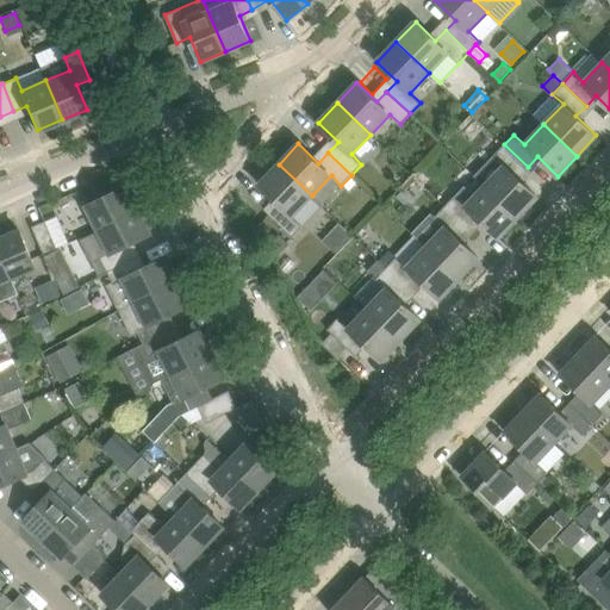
[(504,144),(493,155),(474,175),(485,185),(518,217),(537,197),(517,178),(528,167),(504,144)]
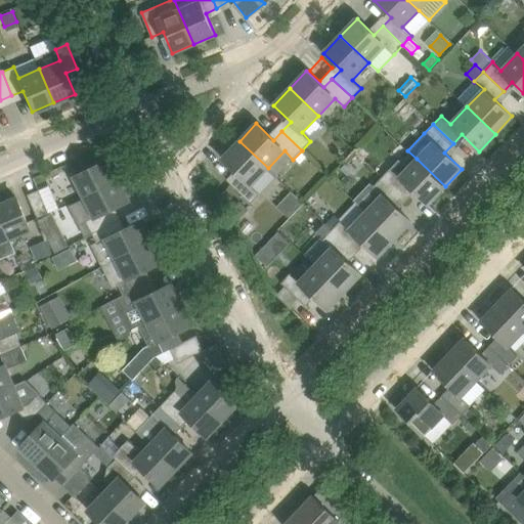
[(268,168),(239,141),(223,159),(239,175),(231,184),(251,203),(260,193),(276,176),(268,168)]
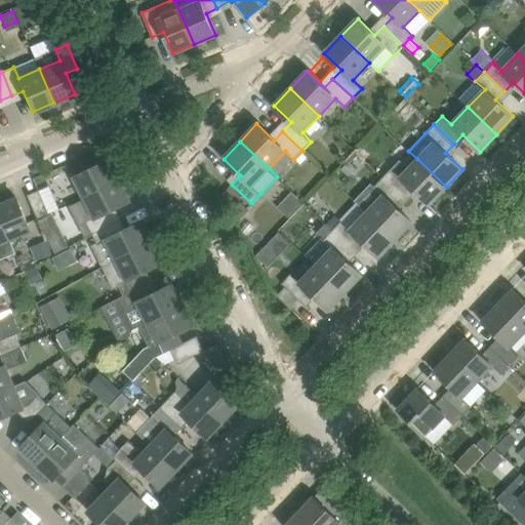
[(446,187),(417,159),(401,176),(392,168),(384,177),(403,196),(412,188),(430,204),(446,187)]
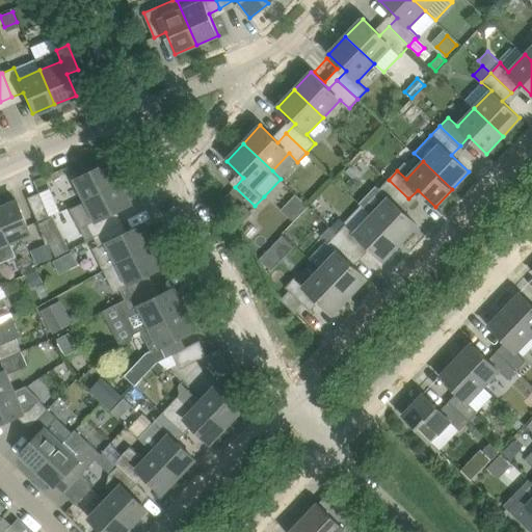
[(87,200),(121,183),(118,179),(122,177),(115,164),(112,166),(110,162),(77,179),(87,200)]
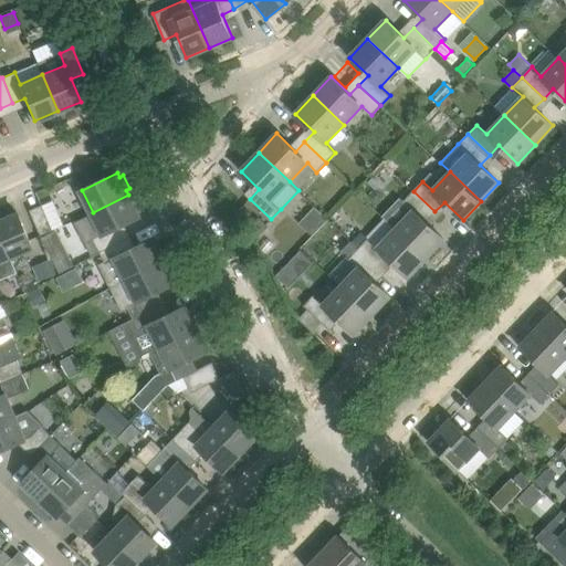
[(77,176),(69,179),(72,187),(81,184),(77,176)]
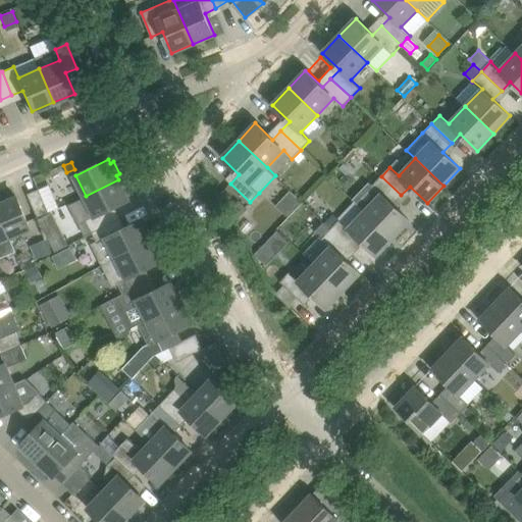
[(393,204),(401,195),(381,176),(372,186),(381,194),(365,211),(394,238),(410,220),(393,204)]
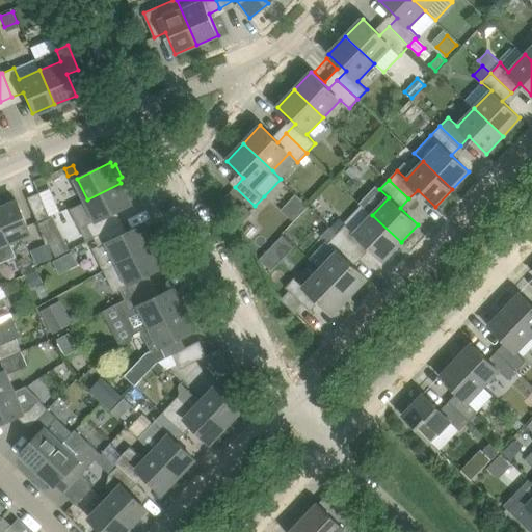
[(87,224),(94,236),(123,221),(117,210),(131,204),(129,200),(132,197),(126,185),(123,187),(121,183),(87,200),(97,219),(87,224)]
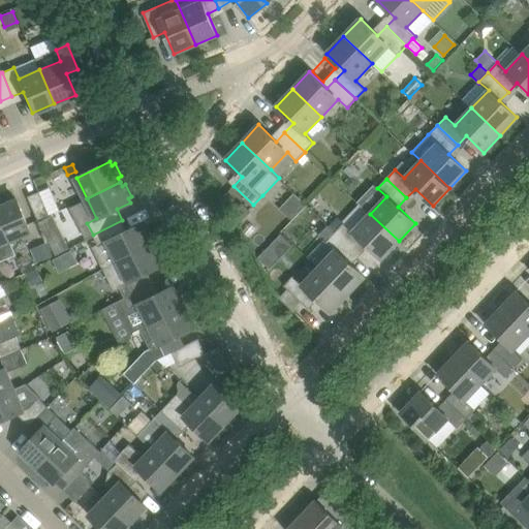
[(50,215),(39,191),(28,196),(38,220),(50,215)]
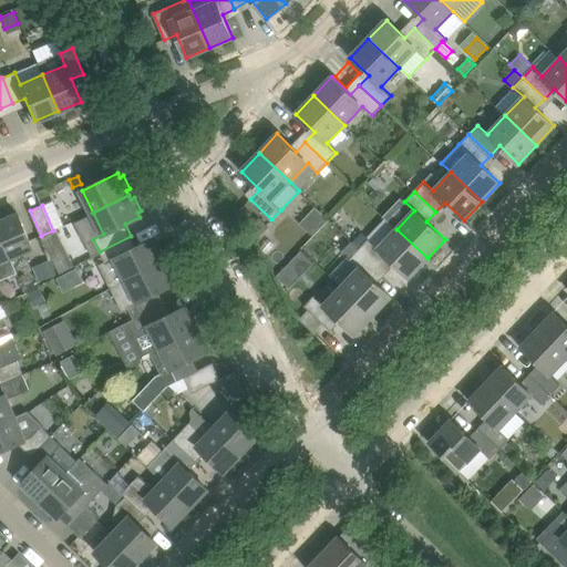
[(19,214),(0,222),(0,233),(10,257),(33,247),(19,214)]
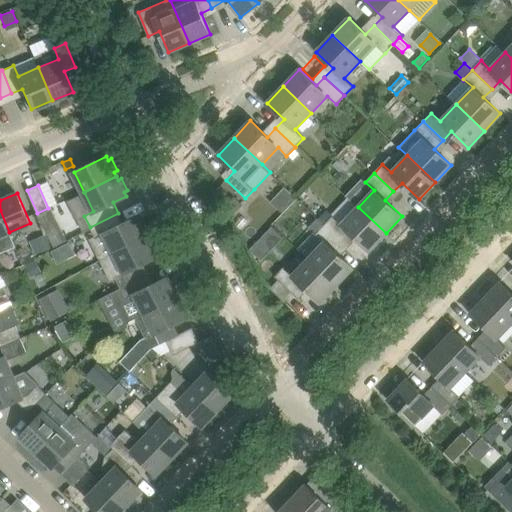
[(231,200),(228,203),(237,211),(243,205),(234,197),(231,200)]
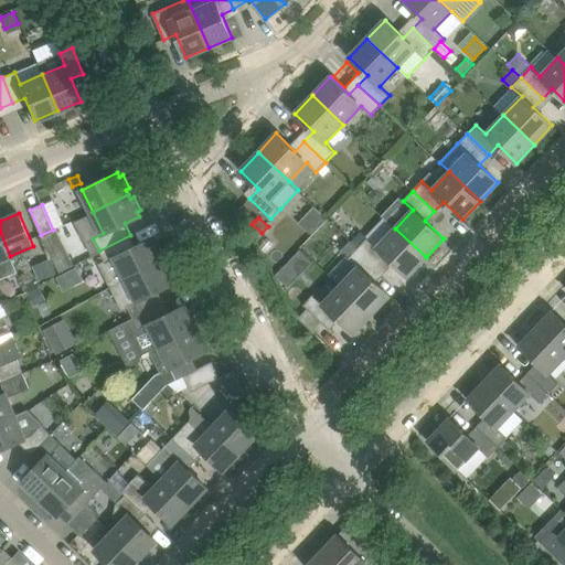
[(407,277),(426,257),(395,228),(376,247),(368,237),(358,247),(380,268),(388,258),(407,277)]
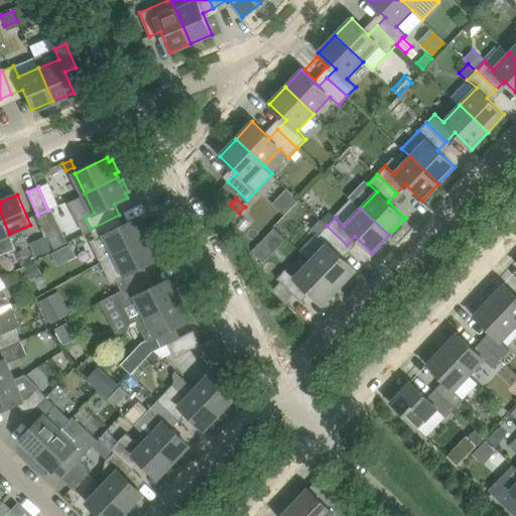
[(9,234),(0,212),(0,255),(15,249),(9,234)]
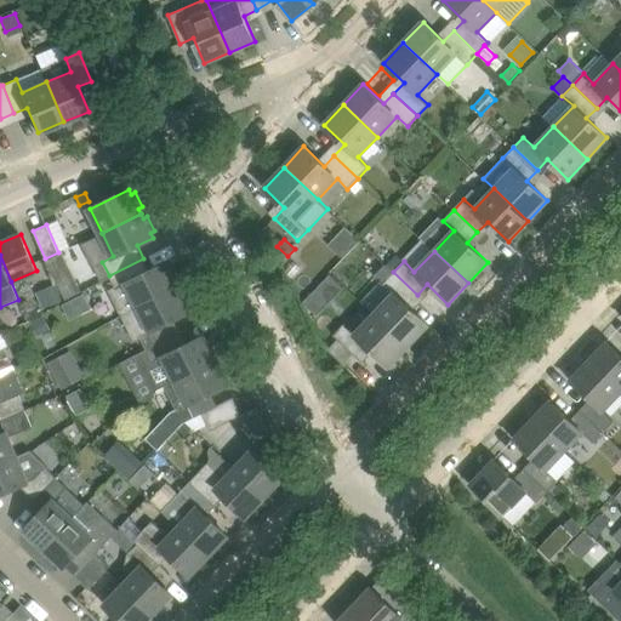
[(109,290),(121,315),(138,307),(178,286),(176,283),(178,280),(171,266),(167,267),(165,262),(149,271),(143,258),(109,275),(114,286),(109,290)]
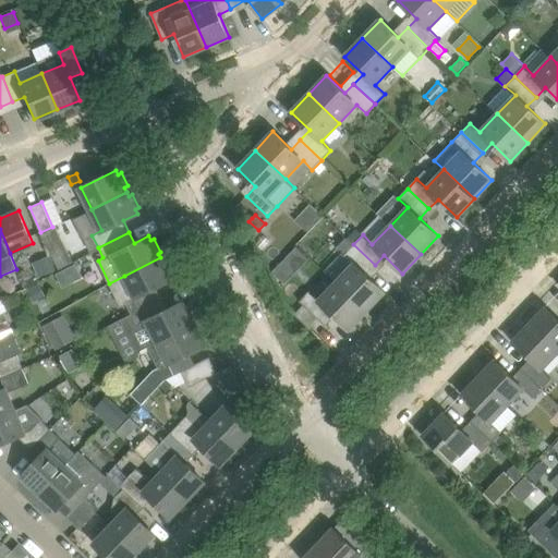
[(366,275),(375,265),(353,244),(344,254),(353,264),(336,281),(366,311),(385,292),(366,275)]
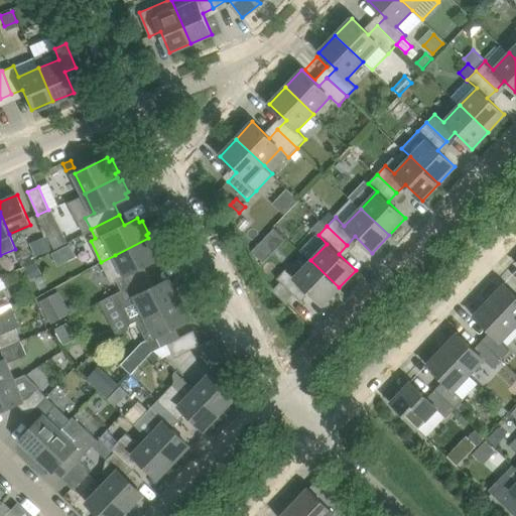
[(274,227),(252,249),(263,260),(285,238),(274,227)]
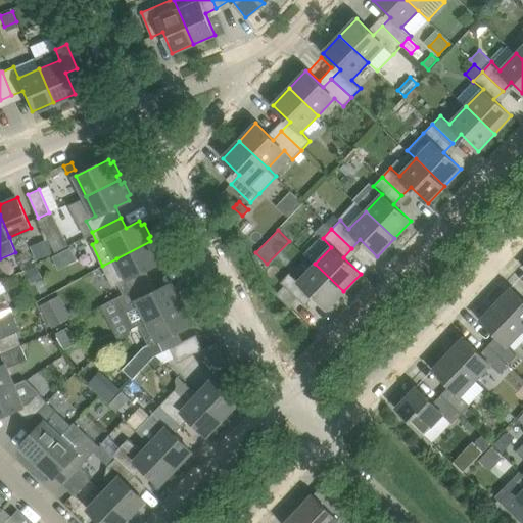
[(46,239),(37,243),(31,246),(36,259),(51,252),(46,239)]
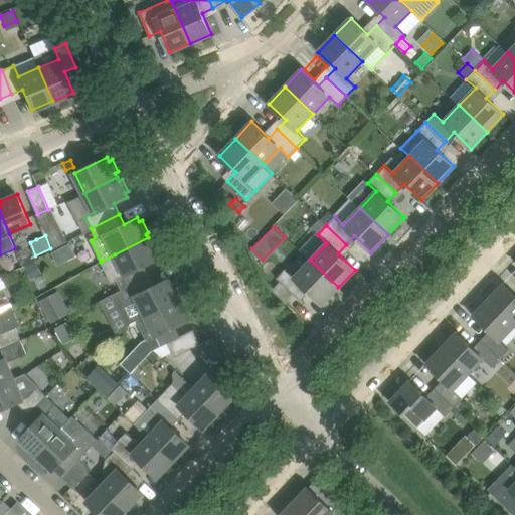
[(122,290),(149,276),(144,265),(158,258),(156,253),(158,252),(152,240),(149,241),(148,237),(115,254),(101,262),(112,284),(117,281),(122,290)]
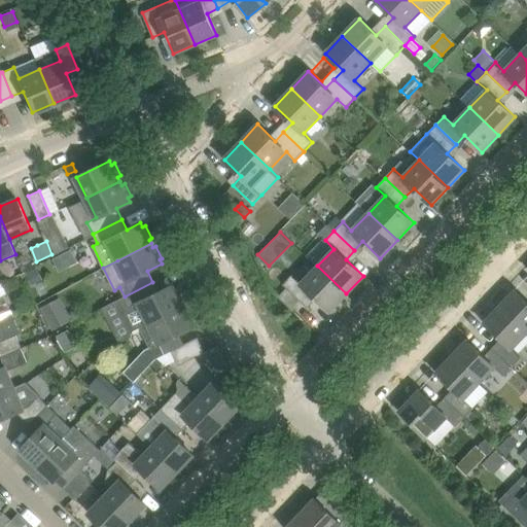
[(60,270),(77,260),(71,248),(54,257),(60,270)]
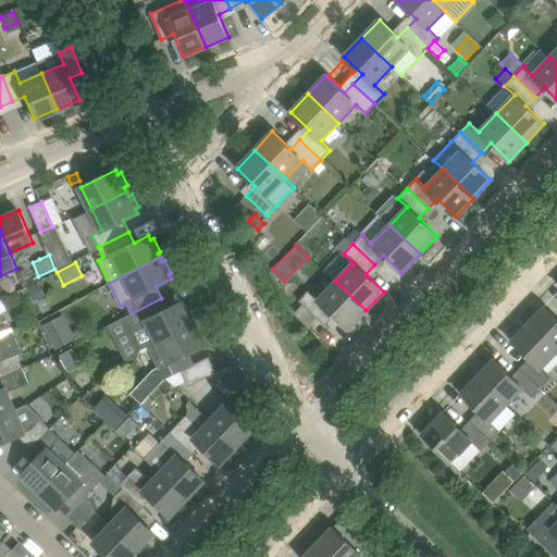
[(348,329),(366,310),(335,281),(318,299),(309,291),(299,300),(321,321),(330,311),(348,329)]
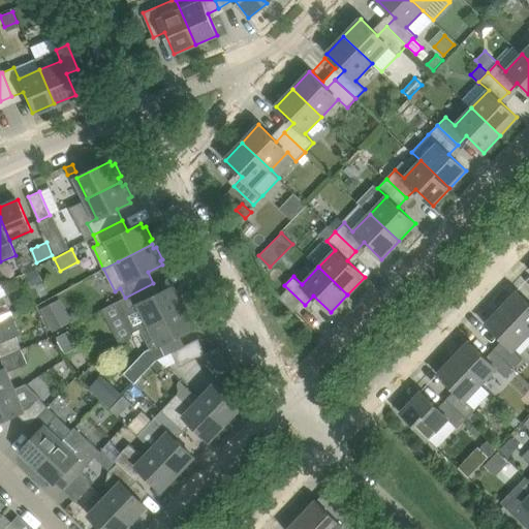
[(32,286),(43,281),(37,269),(26,274),(32,286)]
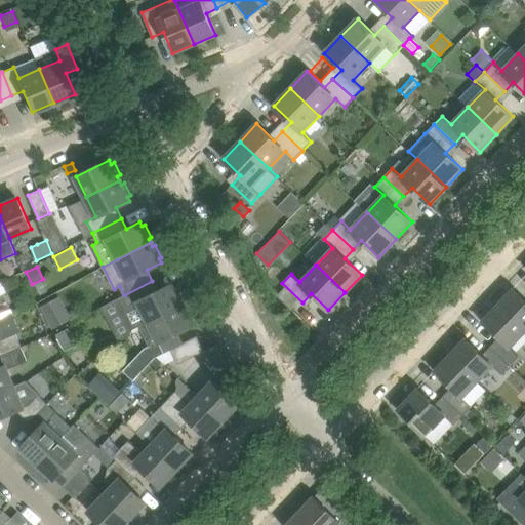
[(139,326),(149,322),(182,305),(179,300),(183,299),(176,287),(173,288),(171,284),(158,291),(152,281),(124,295),(139,326)]
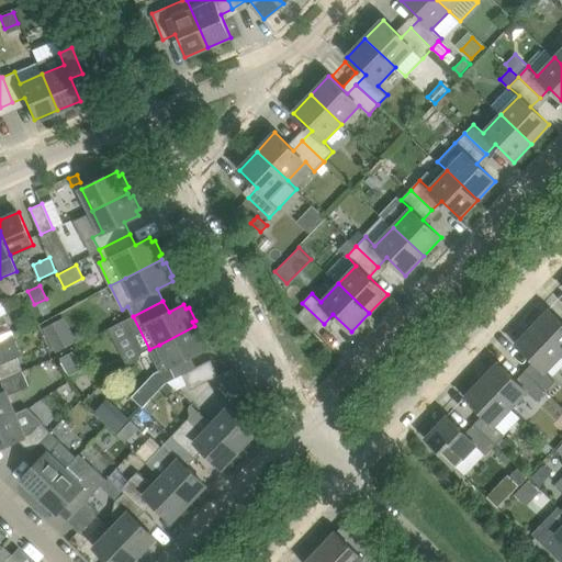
[(561,322),(549,310),(528,332),(542,346),(551,337),(561,347),(561,322)]
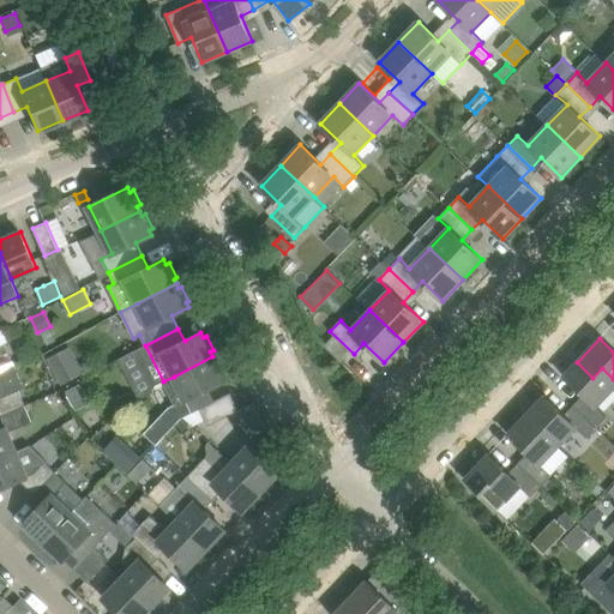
[(48,356),(61,383),(84,372),(71,345),(48,356)]
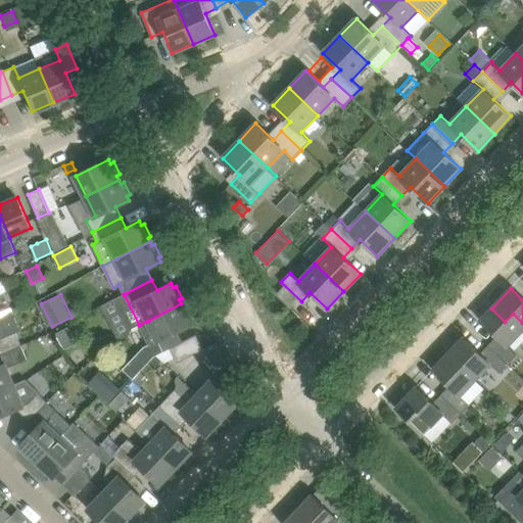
[(181,303),(148,321),(139,325),(154,357),(171,348),(183,341),(178,331),(191,324),(189,320),(192,319),(186,306),(183,307),(181,303)]
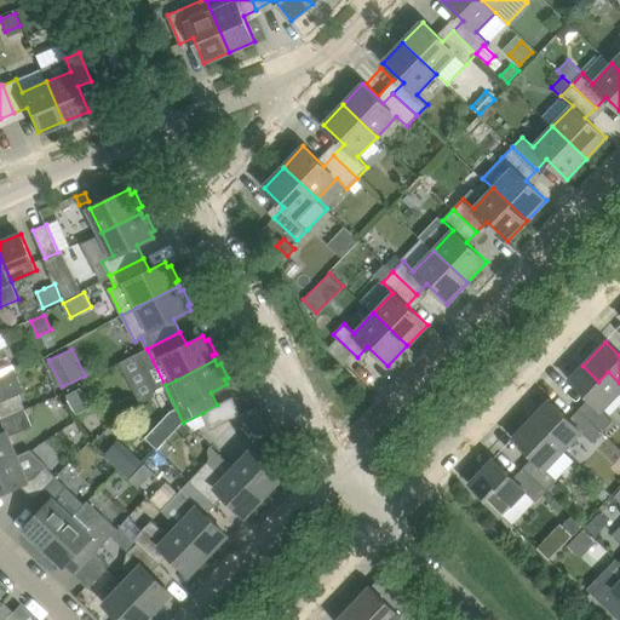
[(590,399),(579,409),(602,432),(613,422),(602,411),(619,391),(619,383),(608,372),(598,382),(583,366),(569,379),(590,399)]
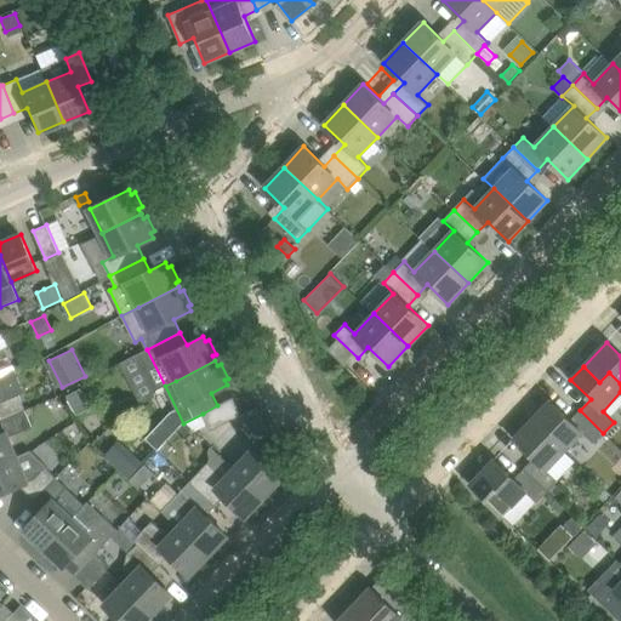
[(0,420),(26,410),(20,394),(10,398),(0,376),(0,420)]
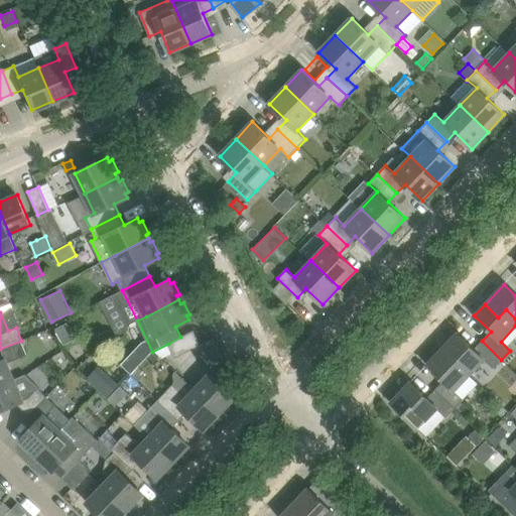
[(68,324),(56,329),(65,344),(75,338),(68,324)]
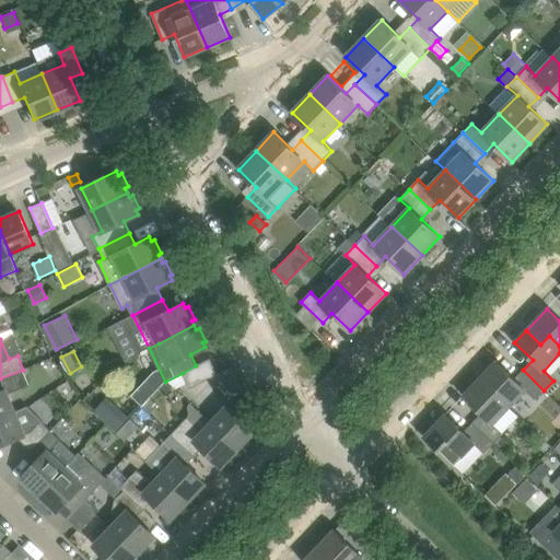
[(196,365),(183,373),(190,388),(219,374),(210,358),(196,365)]
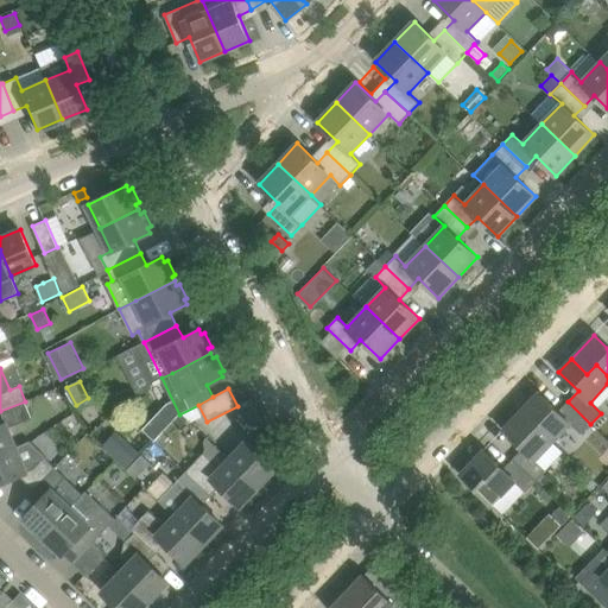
[(539,392),(515,416),(532,431),(542,422),(557,437),(570,424),(581,435),(590,424),(568,401),(558,411),(539,392)]
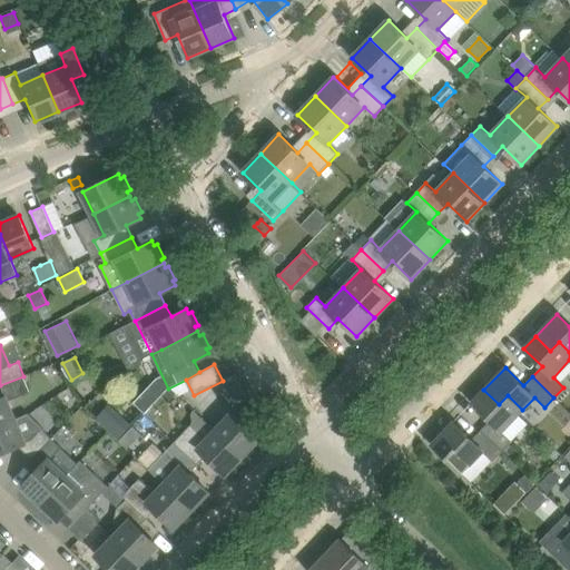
[(224,377),(235,402),(249,395),(237,371),(224,377)]
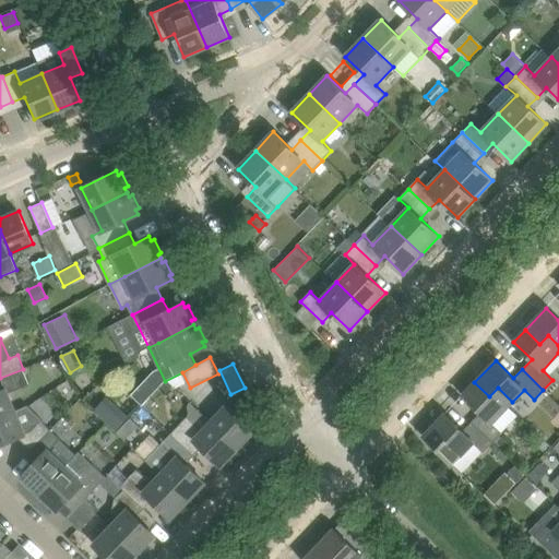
[(8,395),(23,389),(30,387),(23,369),(0,378),(0,417),(15,412),(8,395)]
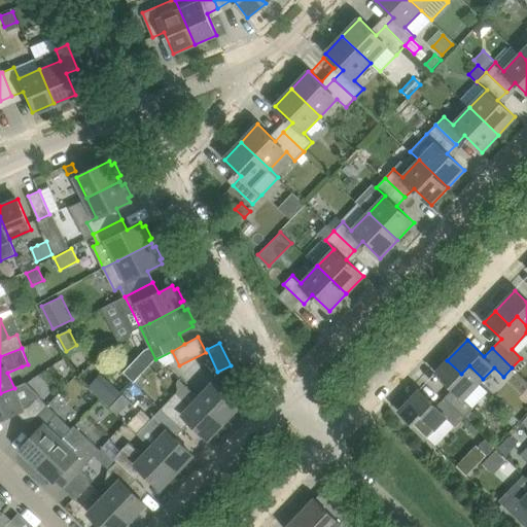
[(453,388),(444,398),(464,418),(470,412),(472,409),(463,399),(483,379),(469,365),(461,374),(447,360),(436,373),(453,388)]
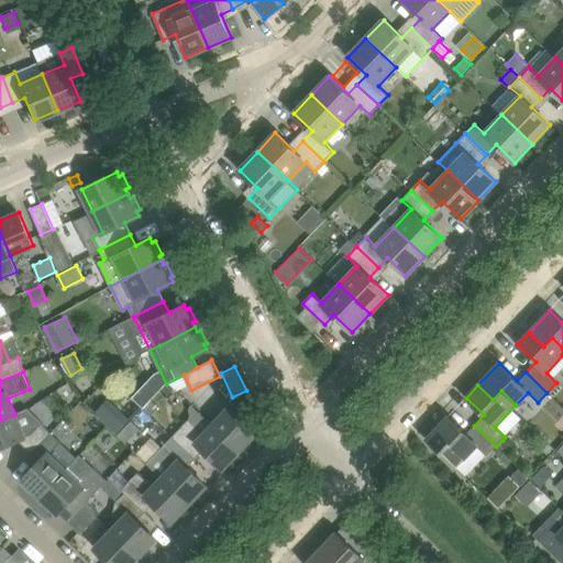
[(152,400),(143,409),(152,417),(159,408),(152,400)]
